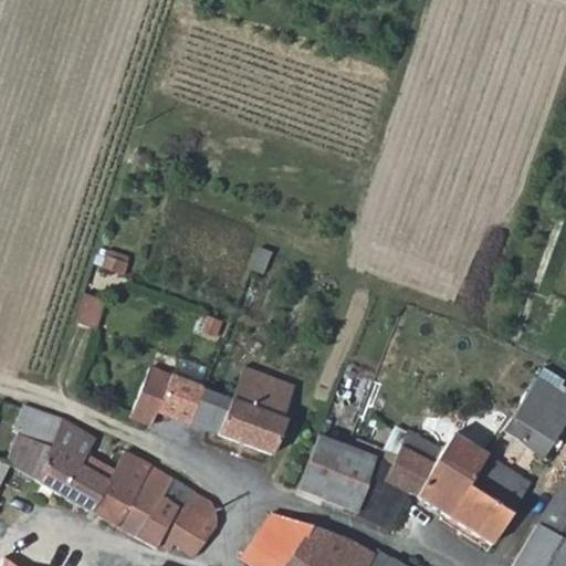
[(100,297),(82,292),(73,321),(91,327),(100,297)]
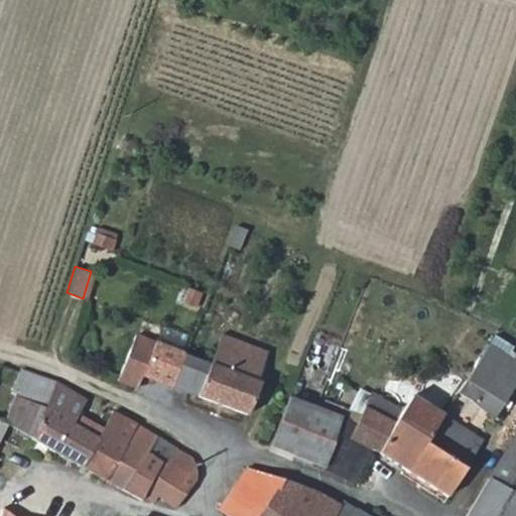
[(141,374),(168,384),(181,352),(136,334),(118,379),(136,386),(141,374)]
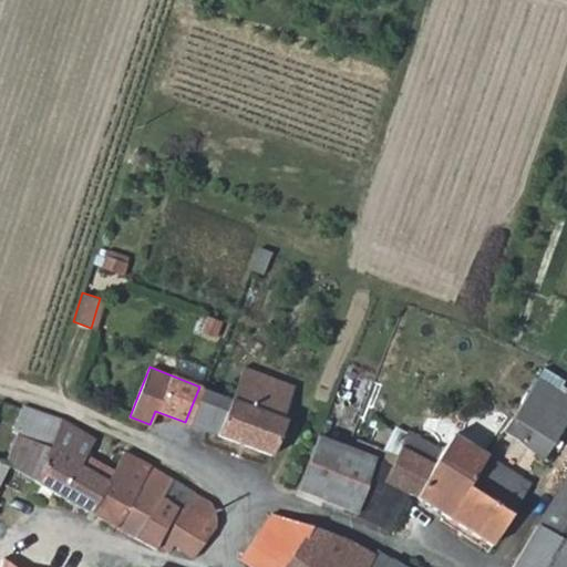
[(245,405),(258,373),(241,367),(229,399),(245,405)]
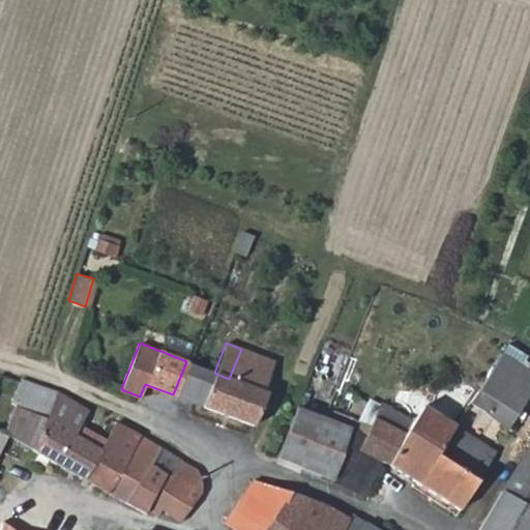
[(214,373),(186,361),(173,394),(253,425),(267,394),(263,391),(274,361),(241,349),(229,379),(214,373)]
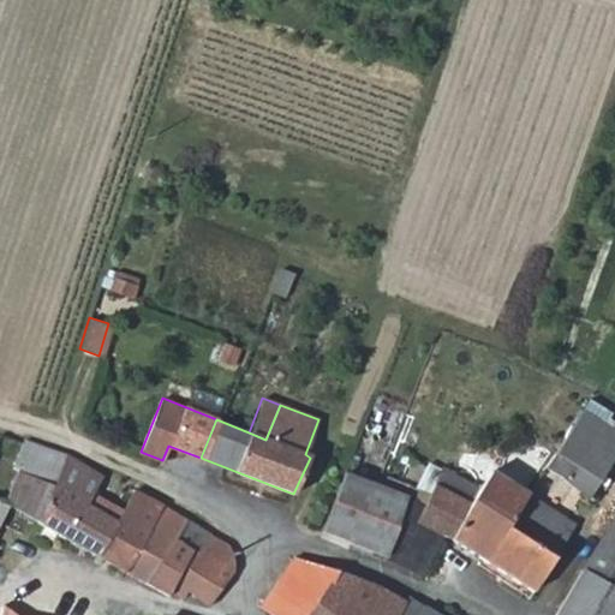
[(587,452),(590,449),(610,463),(614,454),(614,429),(584,410),(565,437),(587,452)]
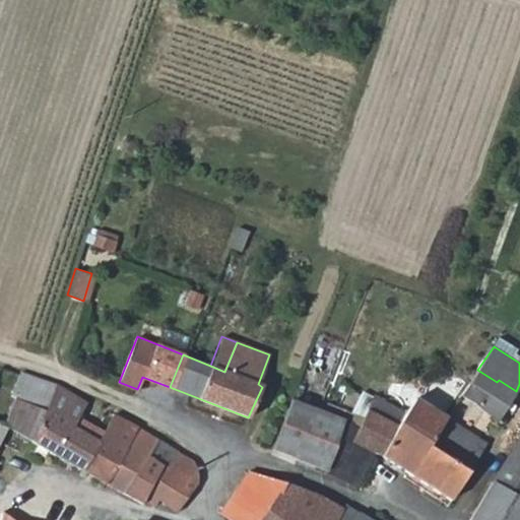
[(497,382),(477,370),(469,383),(489,394),(479,408),(497,419),(516,391),(499,380),(497,382)]
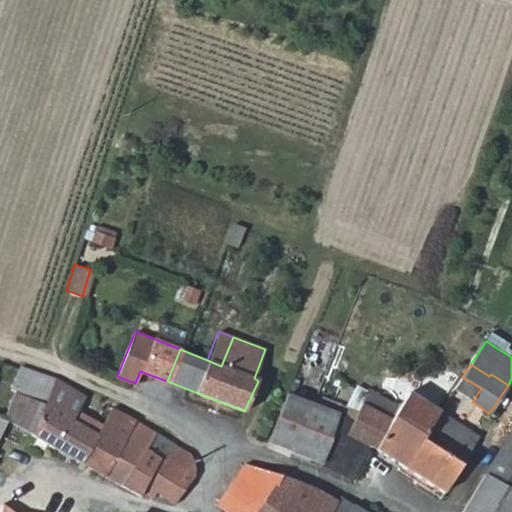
[(47,400),(57,380),(26,369),(19,367),(13,387),(20,390),(5,420),(31,435),(47,400)]
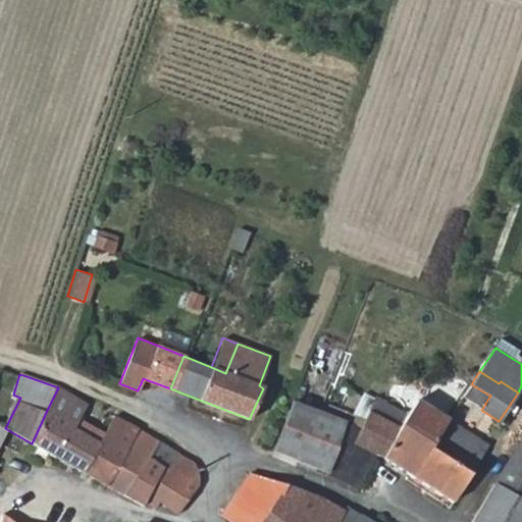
[(75,423),(88,404),(58,387),(48,408),(75,423)]
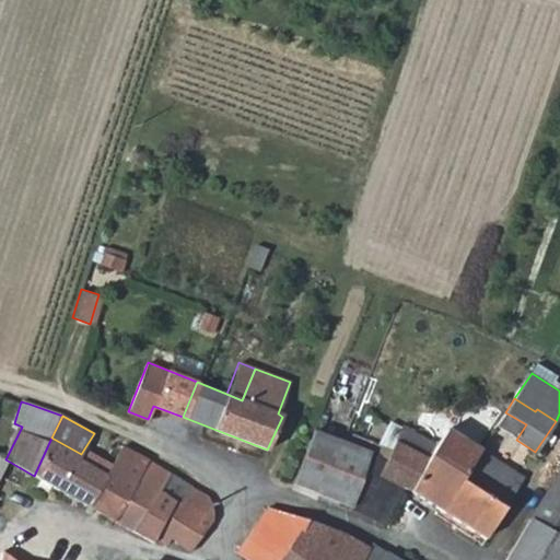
[(450,451),(405,428),(384,464),(377,474),(403,487),(485,538),(523,477),(459,435),(450,451)]
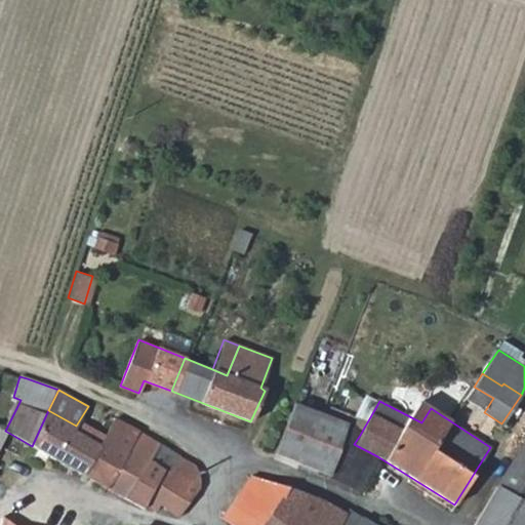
[(293,404),(274,453),(285,456),(326,475),(339,437),(344,427),(293,404)]
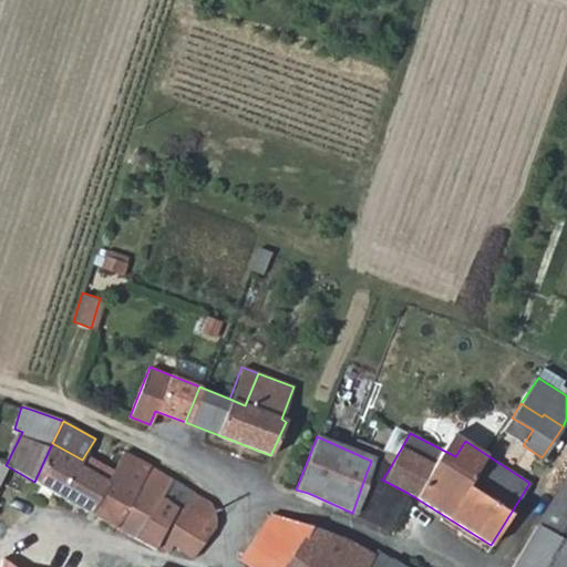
[(57,494),(79,465),(82,460),(52,443),(34,482),(57,494)]
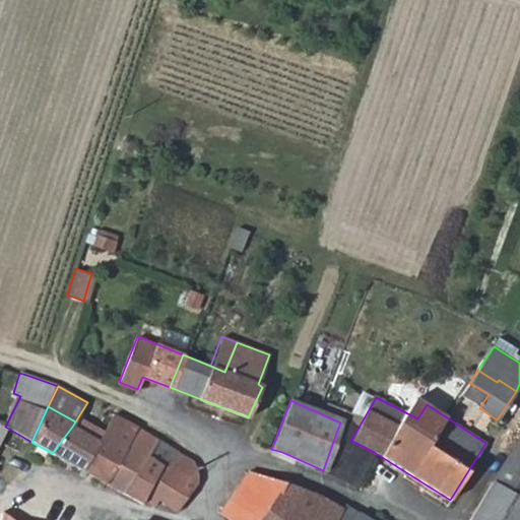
[(99,442),(82,470),(107,483),(121,454),(137,426),(114,412),(96,441),(99,442)]
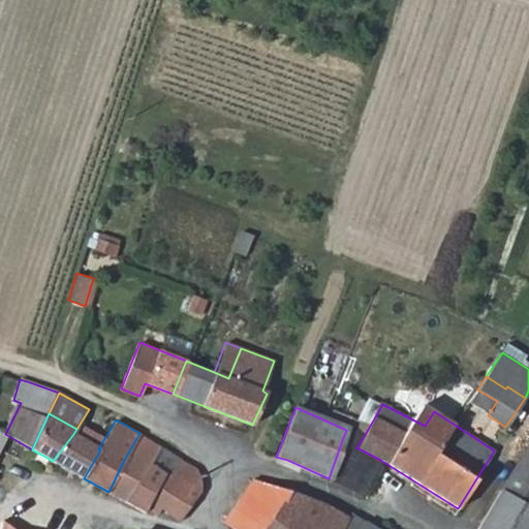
[(363,438),(346,430),(342,440),(356,447),(363,438)]
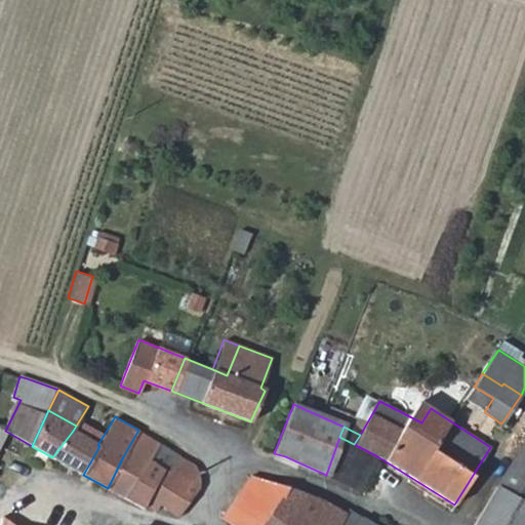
[(138,430),(122,458),(108,488),(154,513),(160,503),(179,516),(199,487),(199,471),(194,465),(180,456),(169,472),(150,459),(159,444),(160,445),(161,444),(138,430)]
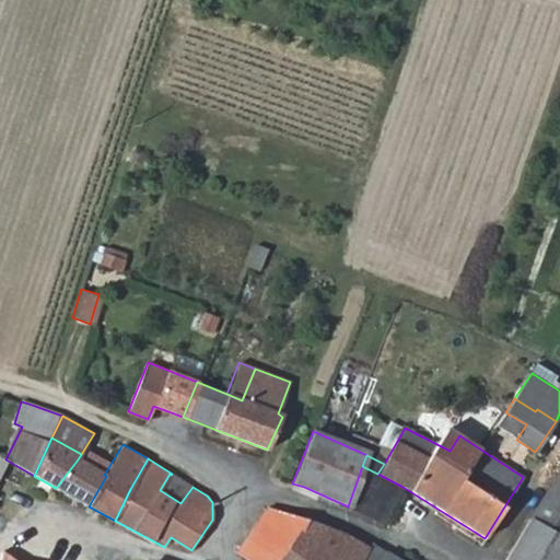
[(56,488),(89,506),(106,476),(104,475),(78,459),(56,488)]
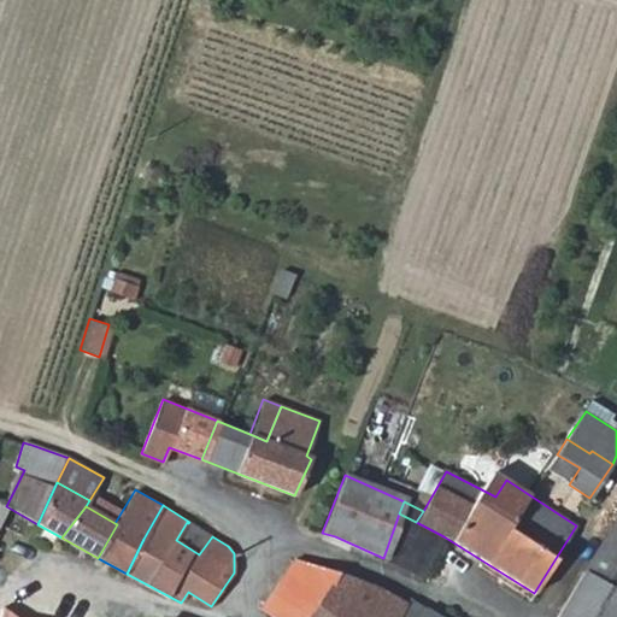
[(399,513),(383,558),(422,577),(444,536),(416,522),(399,513)]
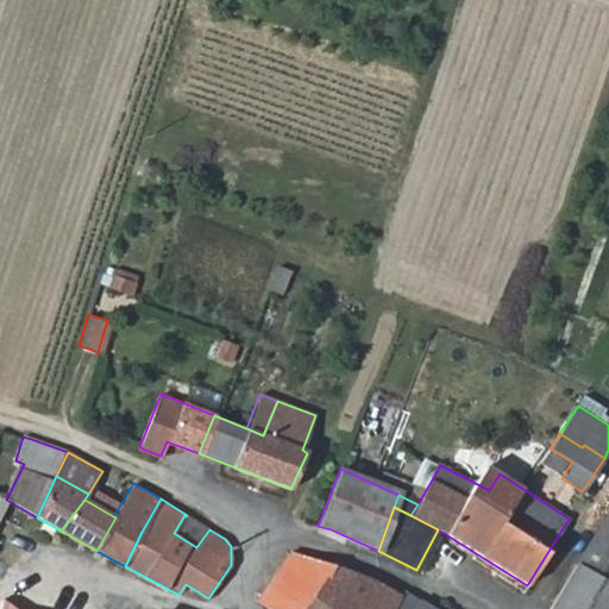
[(608,608),(608,509),(551,608),(608,608)]
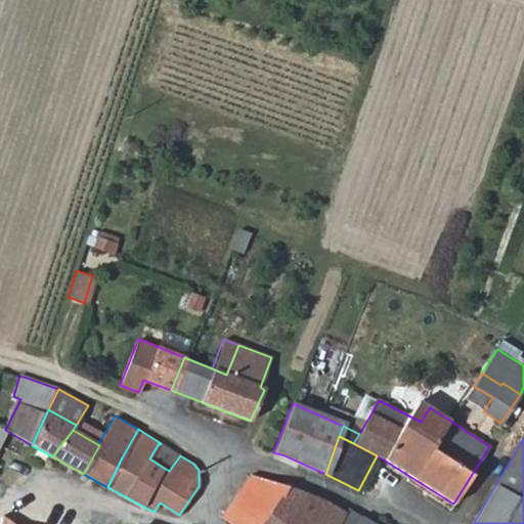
[(149,459),(169,471),(180,455),(161,443),(160,444),(159,443),(149,459)]
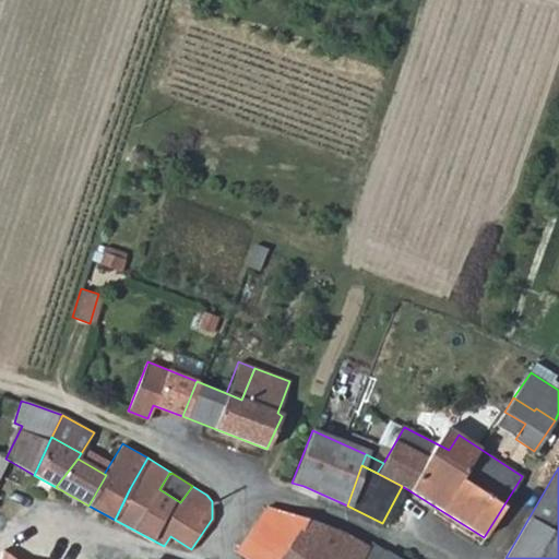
[(283,552),(306,520),(268,507),(252,528),(283,552)]
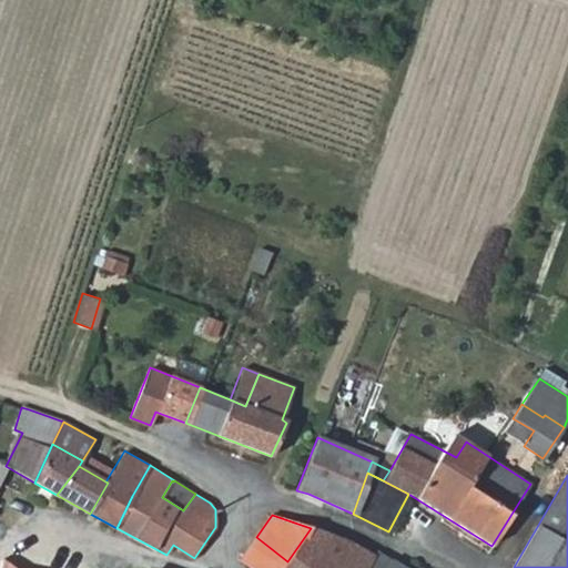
[(363,567),(376,550),(346,541),(311,528),(287,561),(256,537),(241,559),(253,567),(363,567)]
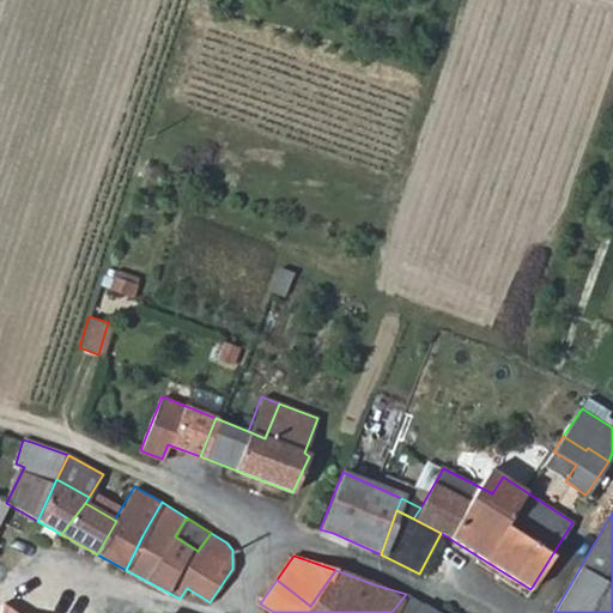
[(111,612),(87,594),(71,612),(111,612)]
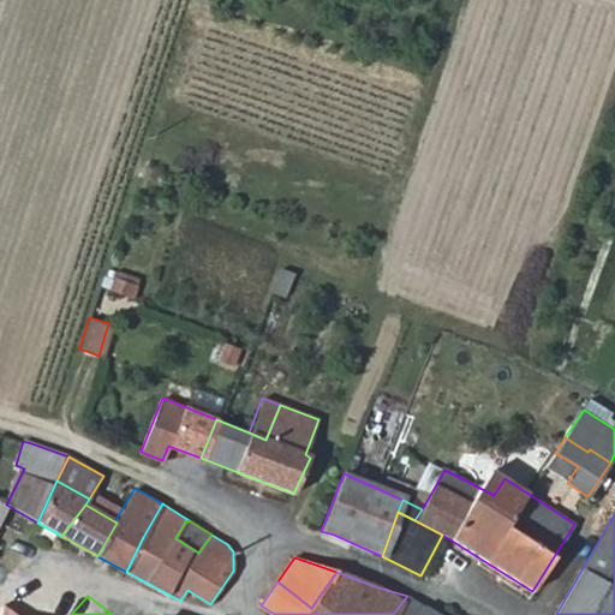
[(416,614),(423,604),(407,596),(393,614),(416,614)]
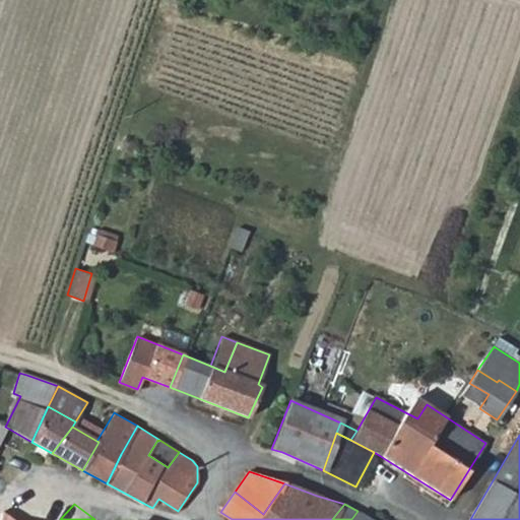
[(372,519),(358,511),(351,519),(372,519)]
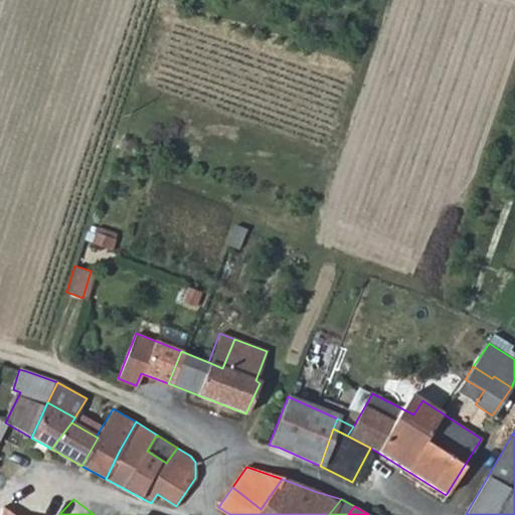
All buildings are outlined.
